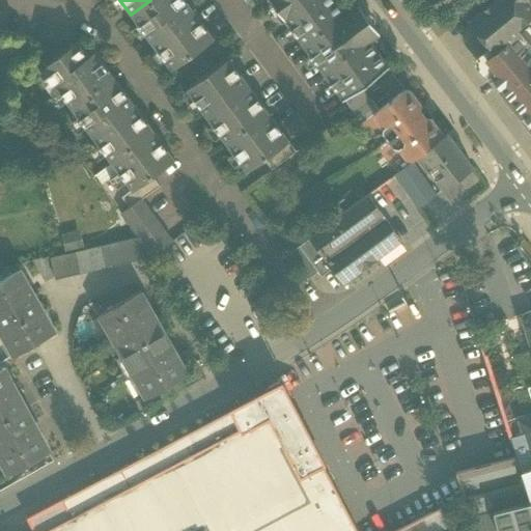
[(184,0),(150,0),(131,15),(151,43),(193,11),(184,0)]
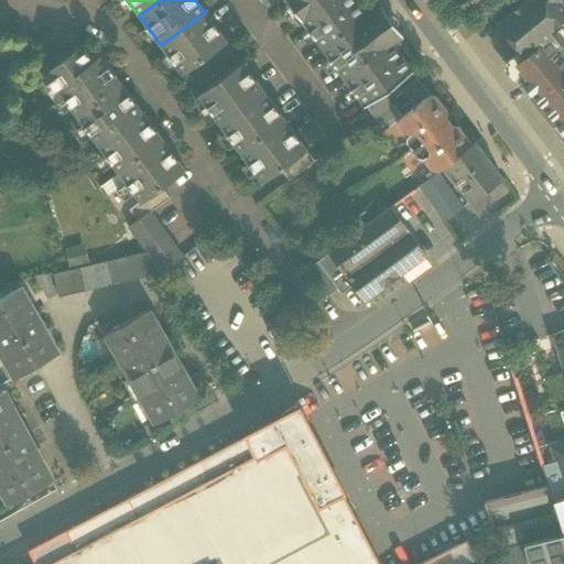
[(285,0),(292,9),(302,22),(323,49),(367,17),(366,15),(355,0),(285,0)]
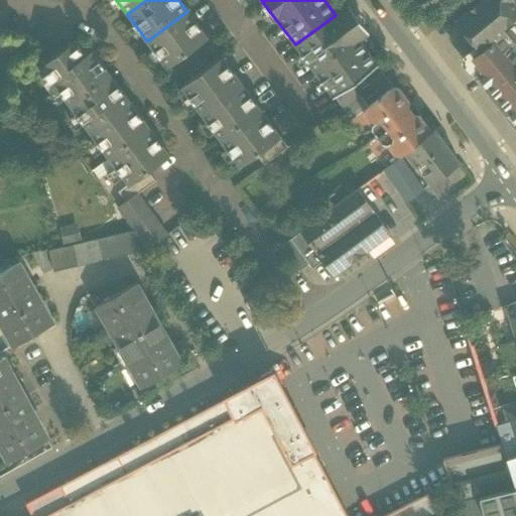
[(515,0),(480,0),(455,21),(480,50),(513,24),(515,22),(515,0)]
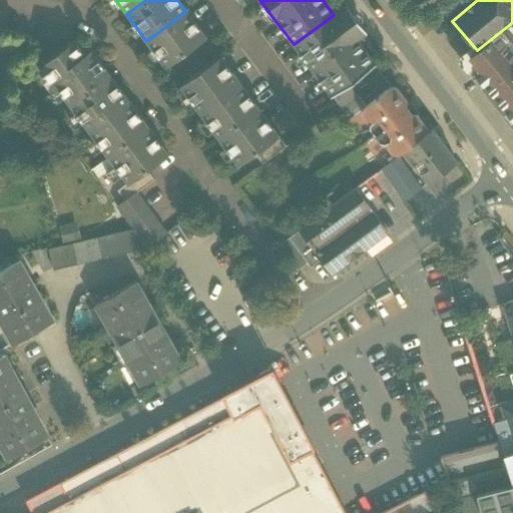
[(347,4),(333,14),(334,15),(294,44),(332,96),(376,65),(357,39),(367,32),(347,4)]
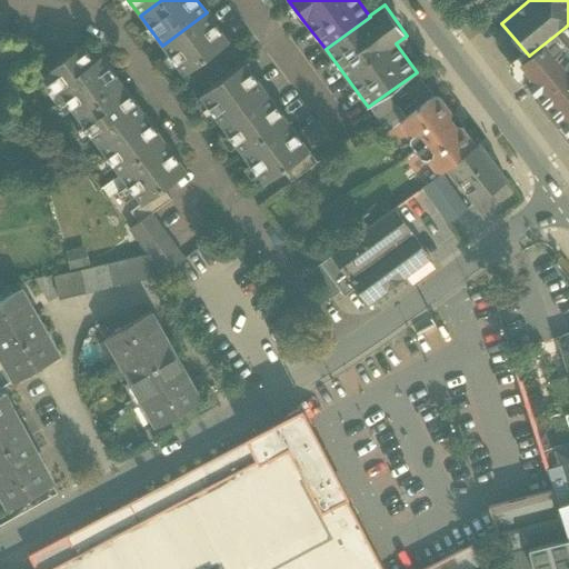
[(207,12),(162,46),(183,75),(228,42),(207,12)]
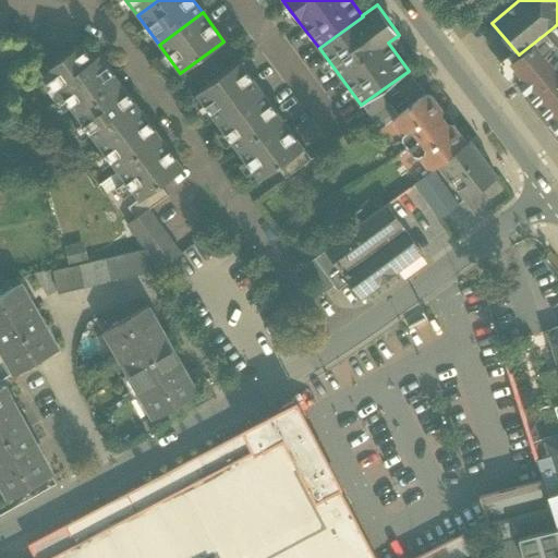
[(557,29),(555,26),(519,55),(504,67),(532,101),(557,132),(557,29)]
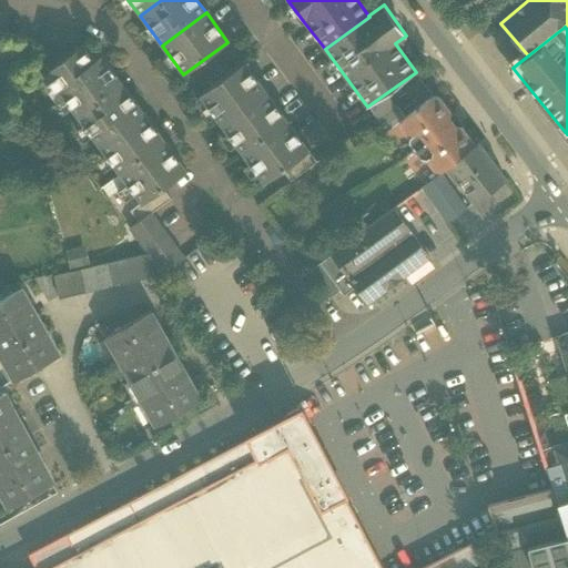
[(93,61),(82,46),(70,54),(68,51),(48,67),(56,77),(47,83),(62,103),(66,101),(77,117),(121,83),(100,56),(93,61)]
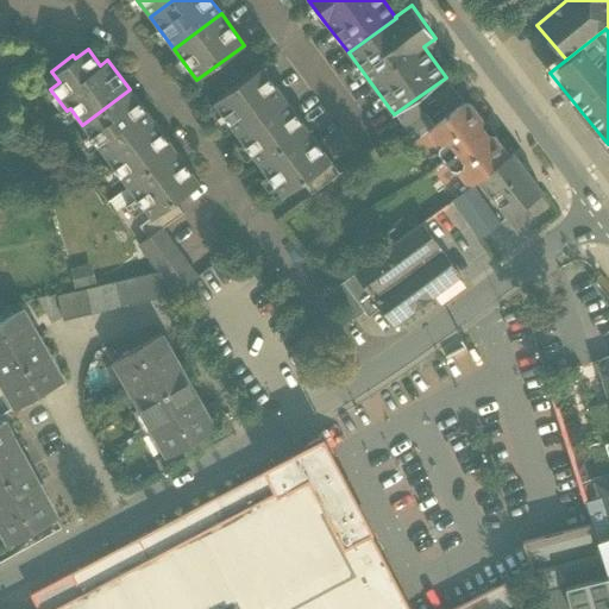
[(308,131),(262,68),(213,102),(259,165),(308,131)]
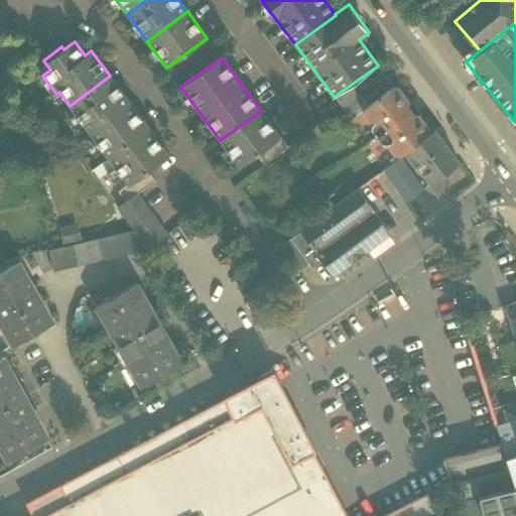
[(110,76),(70,106),(89,132),(130,102),(110,76)]
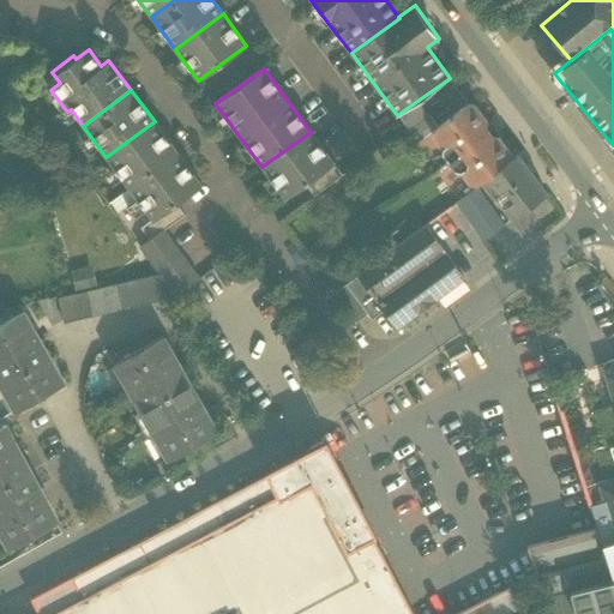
[(486,122),(474,106),(468,106),(434,131),(433,137),(443,149),(447,149),(453,157),(447,162),(449,163),(455,160),(461,167),(461,173),(470,185),(476,186),(482,180),(512,157),(498,138),(492,137),(485,128),(486,122)]
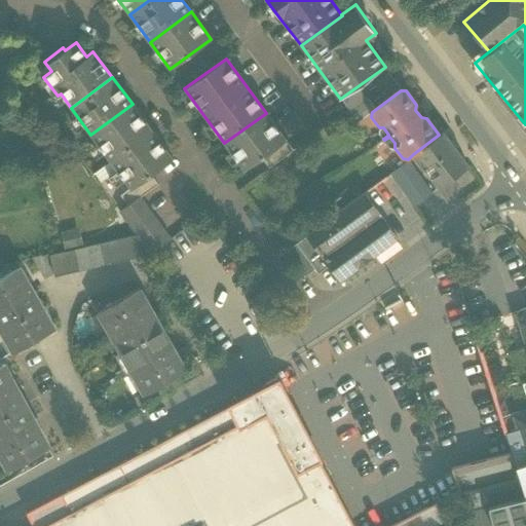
[(133,104),(90,135),(111,161),(152,132),(133,104)]
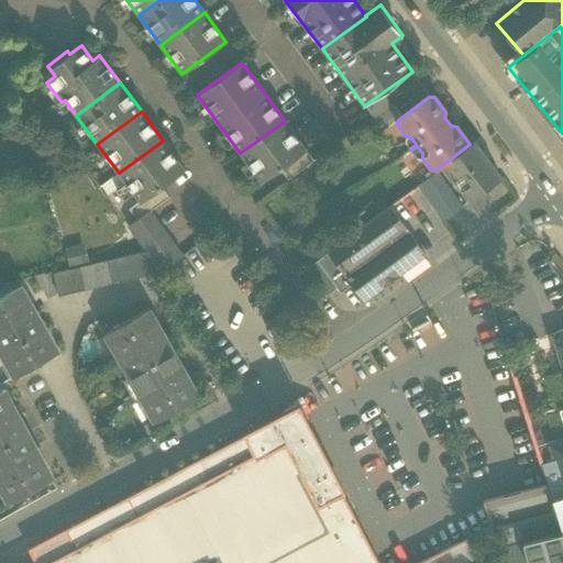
[(285,121),(240,153),(262,183),(279,169),(306,150),(285,121)]
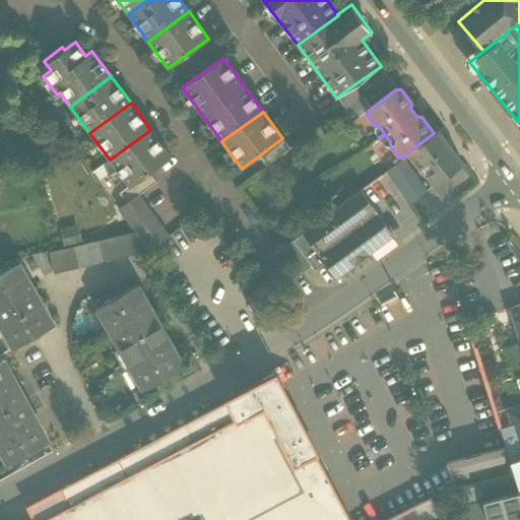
[(150,130),(110,159),(129,186),(129,187),(148,173),(171,156),(150,130)]
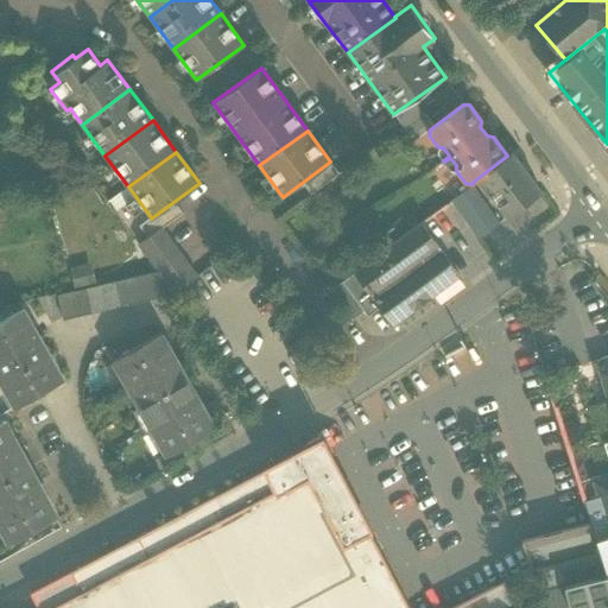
[(507,156),(477,178),(507,217),(542,192),(512,152),(507,156)]
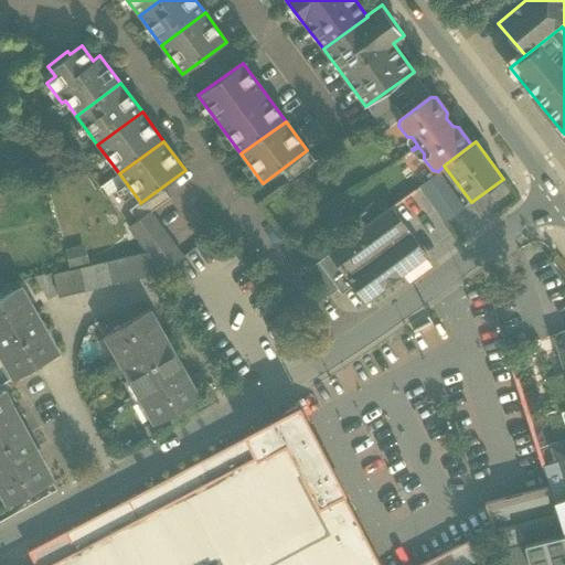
[(307,150),(280,170),(288,181),(316,161),(307,150)]
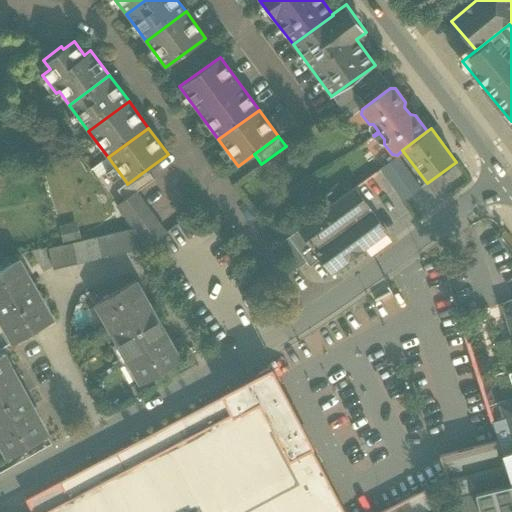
[(420,189),(398,157),(380,170),(403,201),(420,189)]
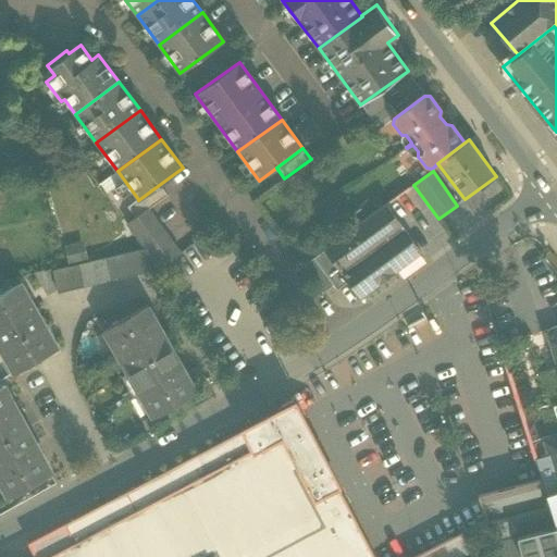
[(159,185),(138,200),(138,199),(127,207),(135,218),(135,219),(148,210),(166,196),(159,185)]
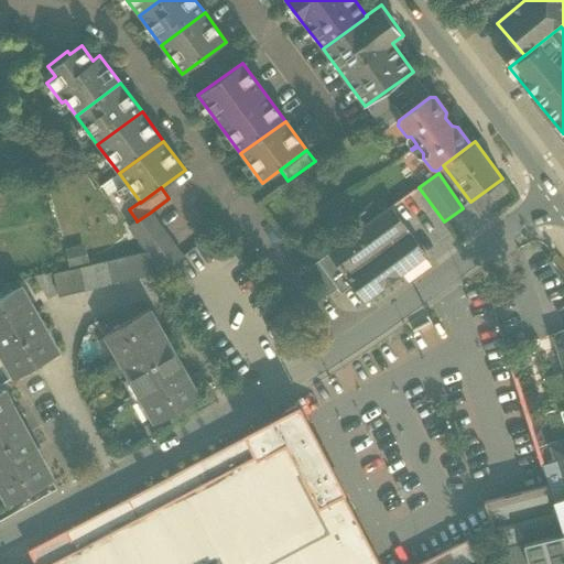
[(390,208),(328,253),(351,285),(362,300),(362,301),(364,302),(365,301),(381,289),(382,288),(381,286),(380,285),(397,273),(398,274),(399,277),(400,275),(400,274),(424,257),(426,256),(425,255),(424,255),(409,232),(408,230),(408,231),(390,208)]
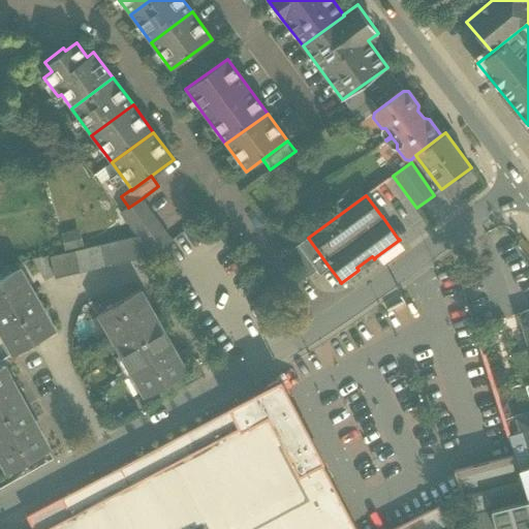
[(172,241),(141,199),(128,208),(128,207),(120,213),(137,237),(151,255),(172,241)]
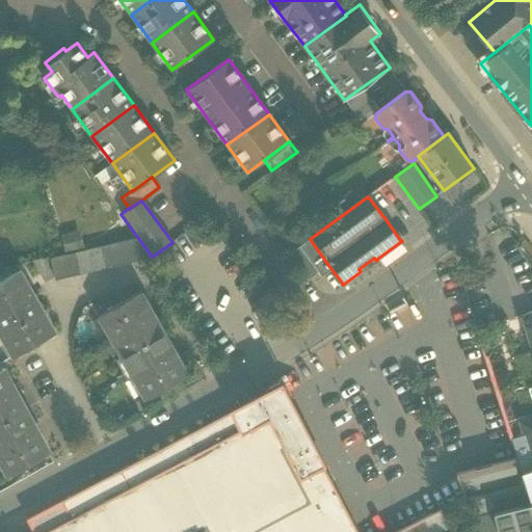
[(61,249),(79,246),(77,230),(59,233),(61,249)]
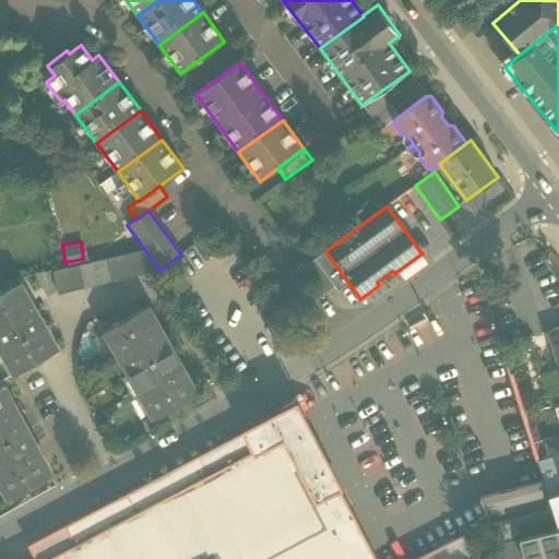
[(145,250),(52,272),(58,293),(159,270),(145,250)]
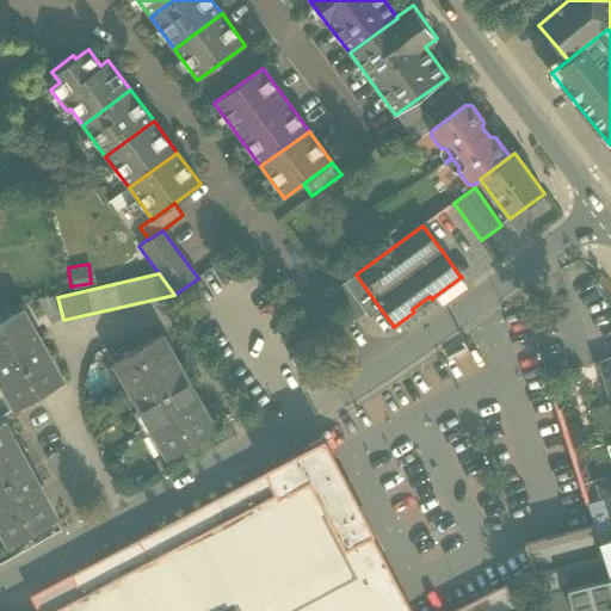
[(381,309),(356,275),(344,283),(365,312),(370,318),(381,309)]
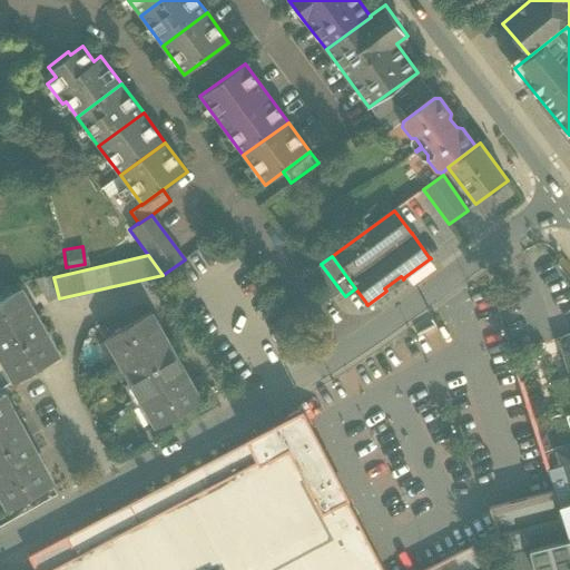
[(341,291),(321,264),(311,272),(330,298),(341,291)]
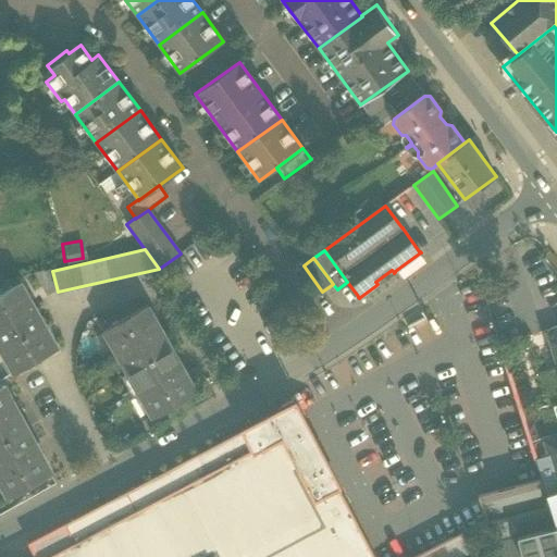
[(21,284),(0,295),(0,323),(33,306),(21,284)]
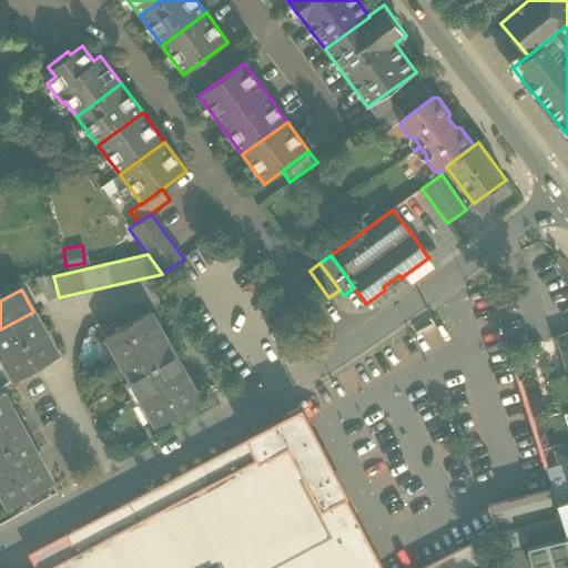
[(33,312),(0,330),(0,343),(7,355),(1,357),(1,358),(46,333),(33,312)]
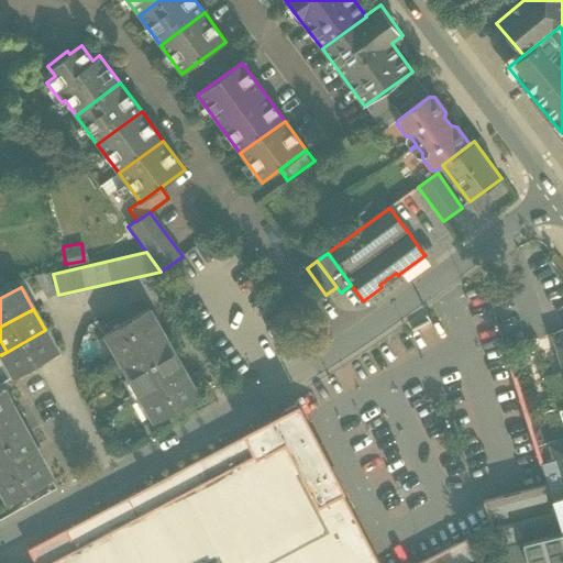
[(148,309),(105,333),(106,335),(111,332),(122,353),(118,355),(118,356),(161,331),(148,309)]
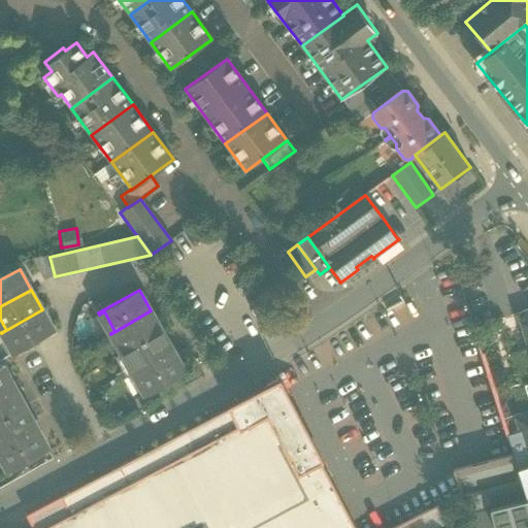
[(42,309),(1,333),(2,333),(6,331),(18,350),(12,353),(13,354),(54,330),(42,309)]
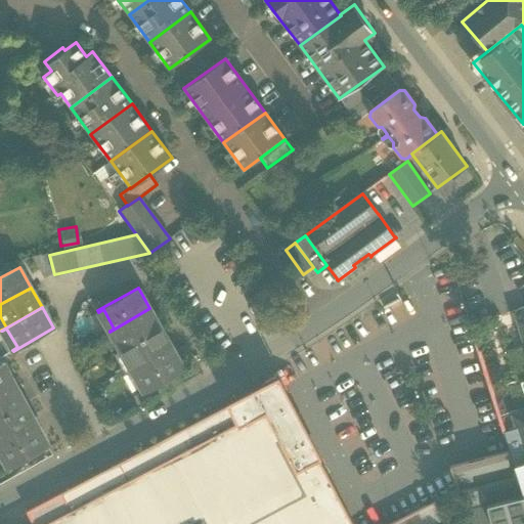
[(149,308),(110,332),(115,330),(125,348),(121,351),(161,329),(149,308)]
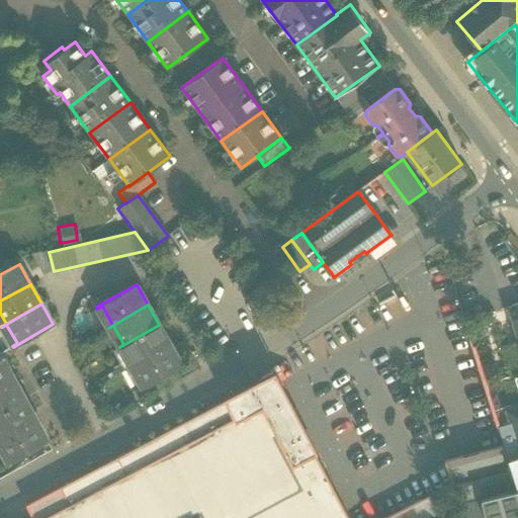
[(159,325),(119,347),(119,348),(124,345),(135,364),(131,366),(131,367),(170,345),(159,325)]
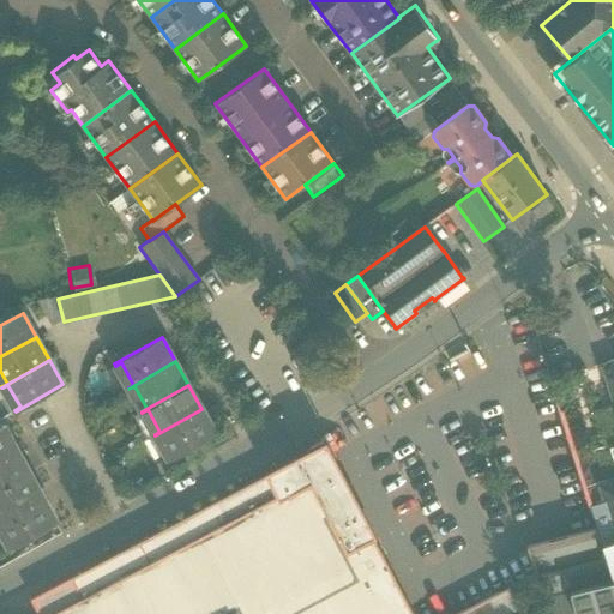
[(529,392),(539,423),(557,419),(546,386),(529,392)]
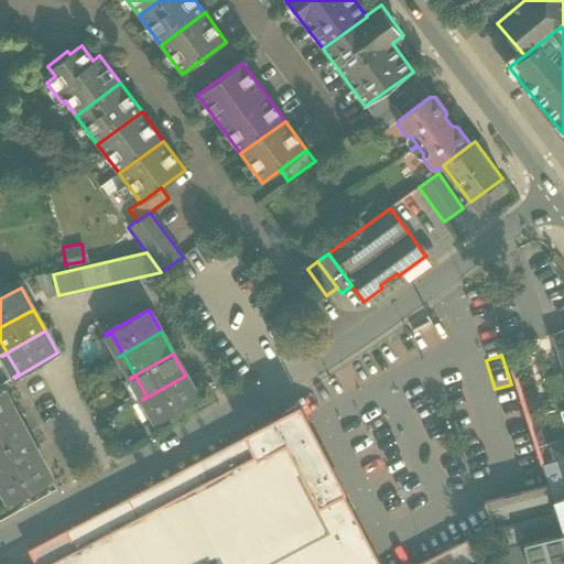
[(563,356),(563,357),(563,358),(563,409),(559,411),(563,426),(563,457),(556,459),(556,461),(544,465),(551,486),(555,498),(563,495),(563,356)]
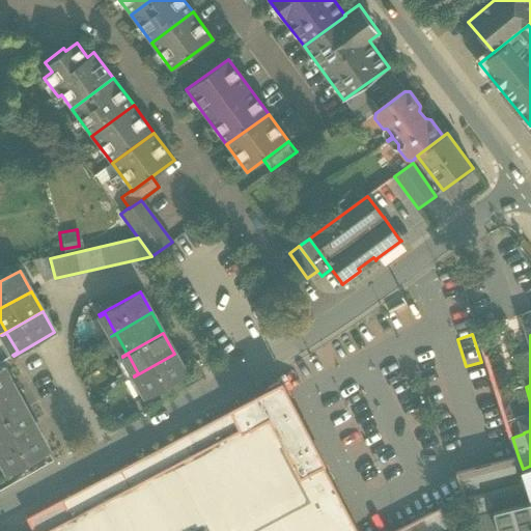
[(174,354),(134,376),(139,374),(150,394),(145,397),(146,398),(187,374),(174,354)]
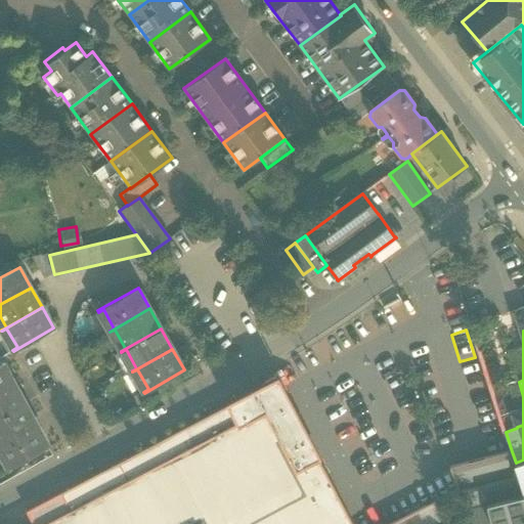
[(3,363),(0,364),(0,392),(14,384),(3,363)]
